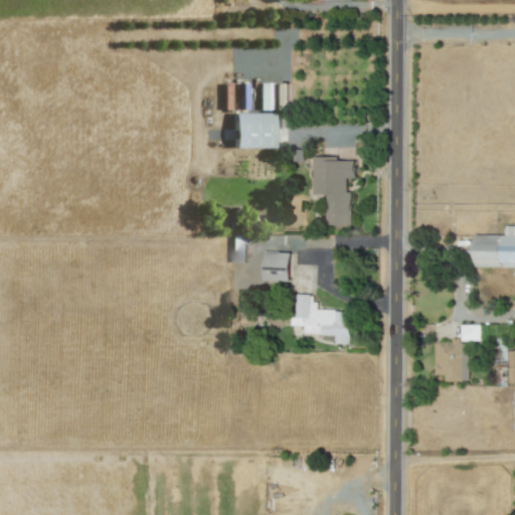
[(259,110),(272,110),(290,110),(289,82),(258,83),(259,110)]
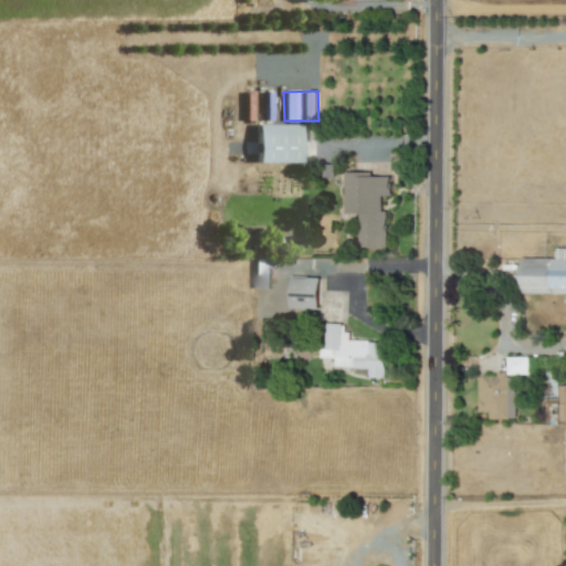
[(299,124),(255,124),(254,161),(299,163),(299,124)]
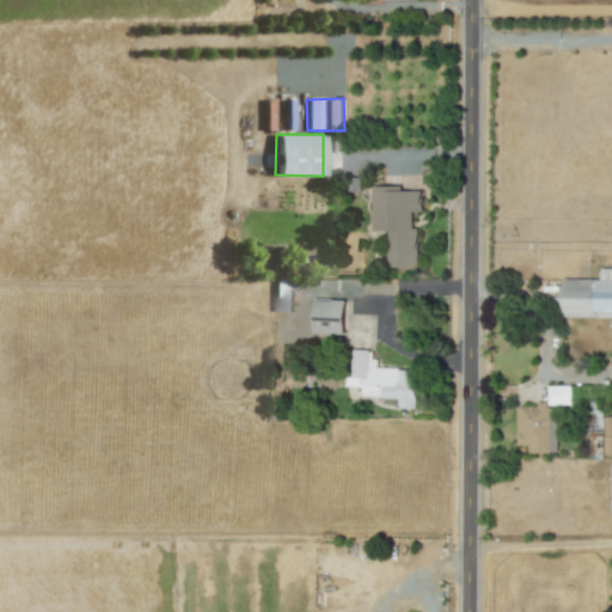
[(387,267),(417,267),(418,227),(412,227),(412,210),(422,210),(422,190),(403,190),(403,187),(373,185),(372,231),(387,231),(387,267)]
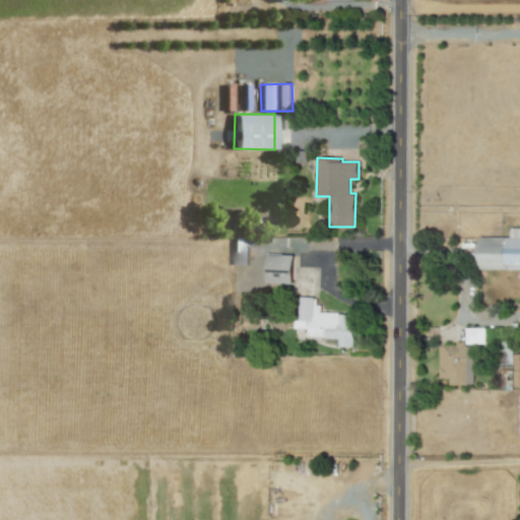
[(479,237),(479,269),(519,269),(519,228),(511,228),(511,237),(479,237)]
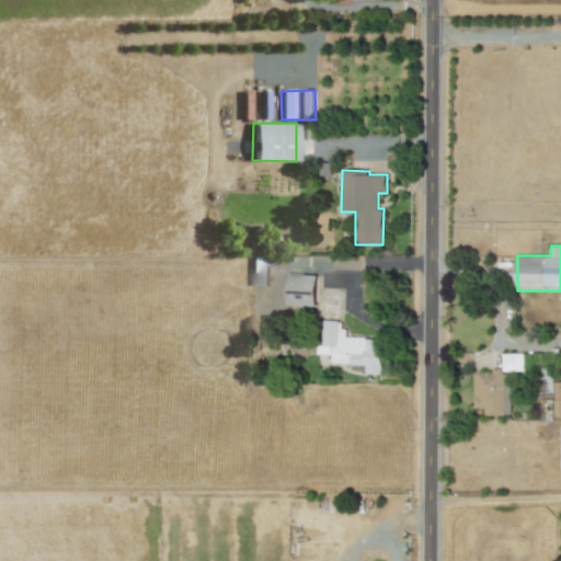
[(251,285),(268,286),(268,256),(252,256),(251,285)]
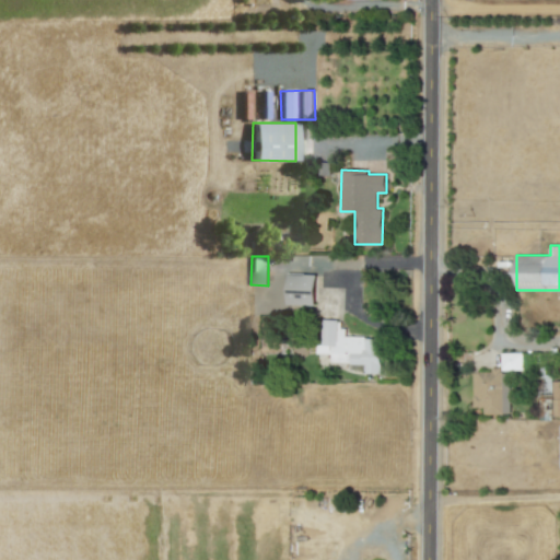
[(288,304),(315,305),(316,275),(289,273),(288,304)]
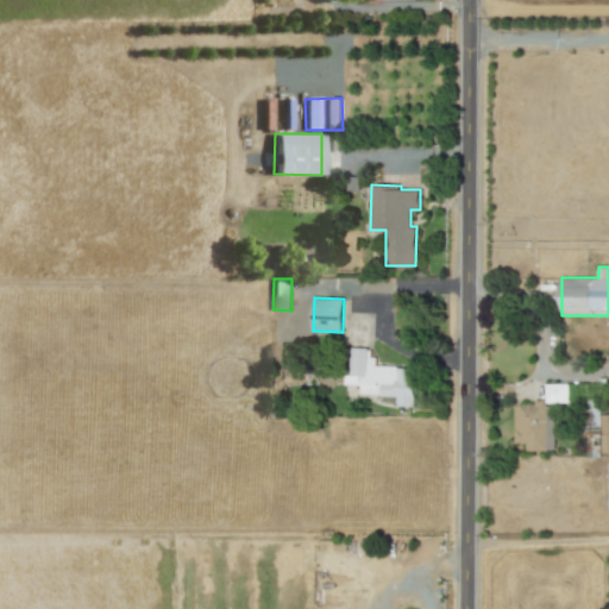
[(414,407),(416,368),(374,365),(375,349),(347,347),(346,384),(360,385),(360,394),(397,395),(396,406),(414,407)]
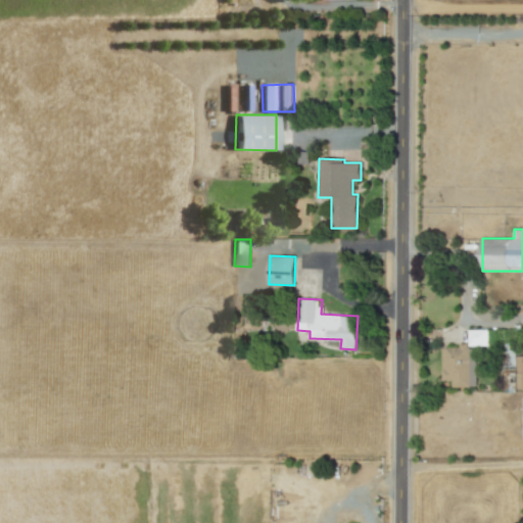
[(488,346),(488,329),(468,330),(469,343),(461,343),(461,346),(442,347),(443,380),(453,380),(453,387),(477,386),(476,346),(488,346)]
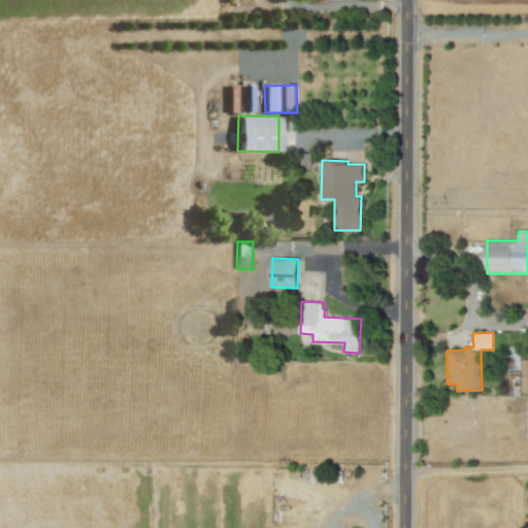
[(527,393),(527,359),(509,360),(512,394),(527,393)]
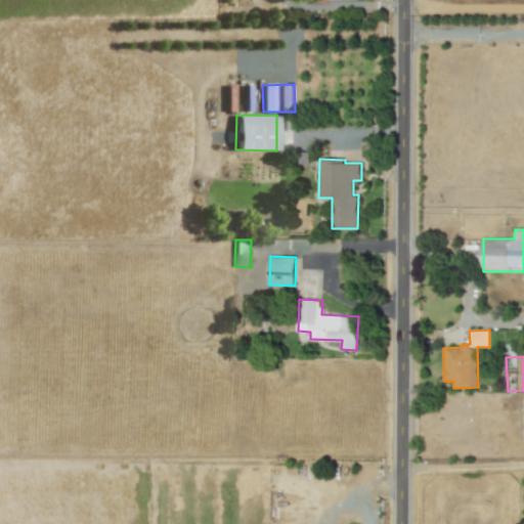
All buildings are outlined.
